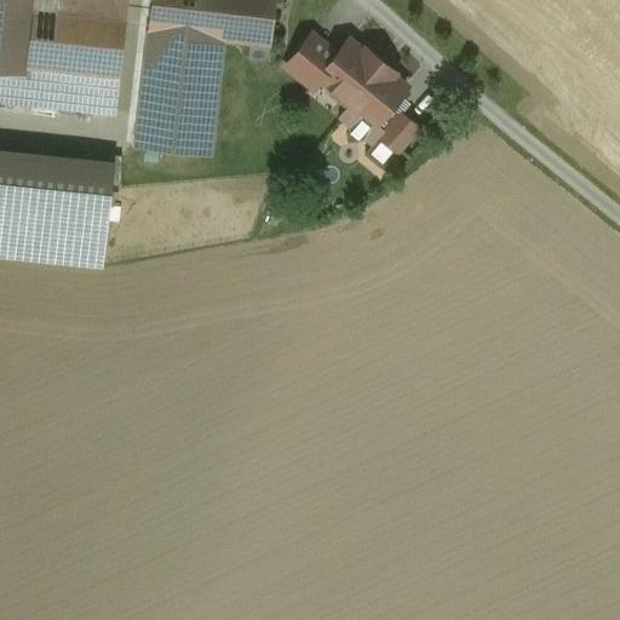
[(34,0),(0,0),(0,98),(115,112),(126,17),(34,6),(34,0)]
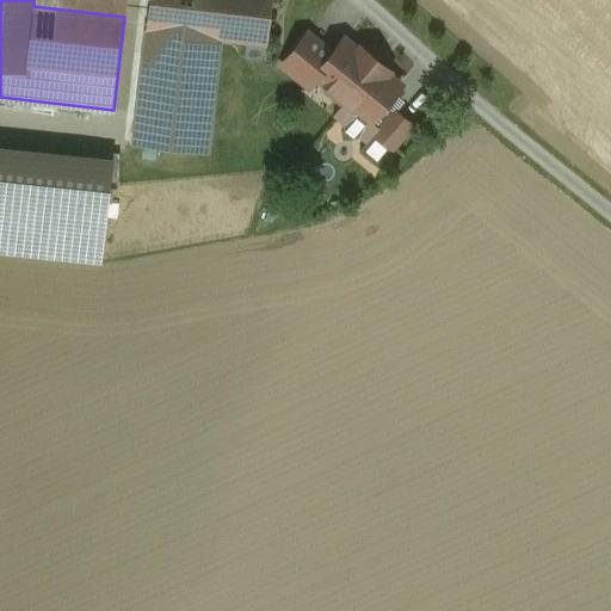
[(148,0),(144,30),(218,39),(265,44),(270,0),(148,0)]
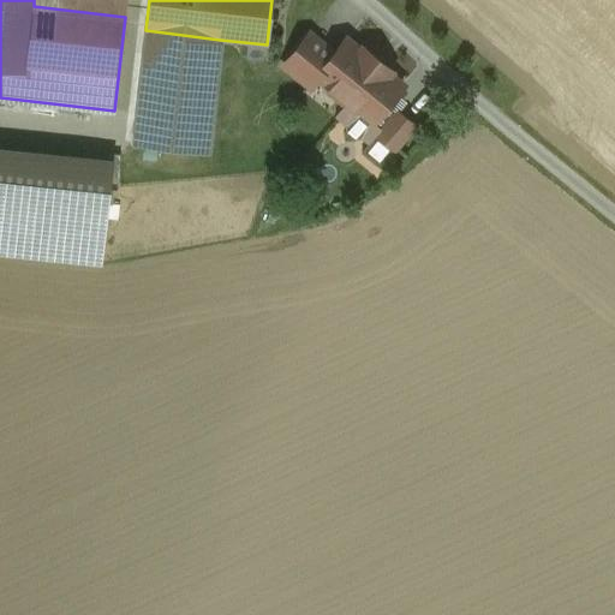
[(220,40),(145,30),(133,143),(208,151),(220,40)]
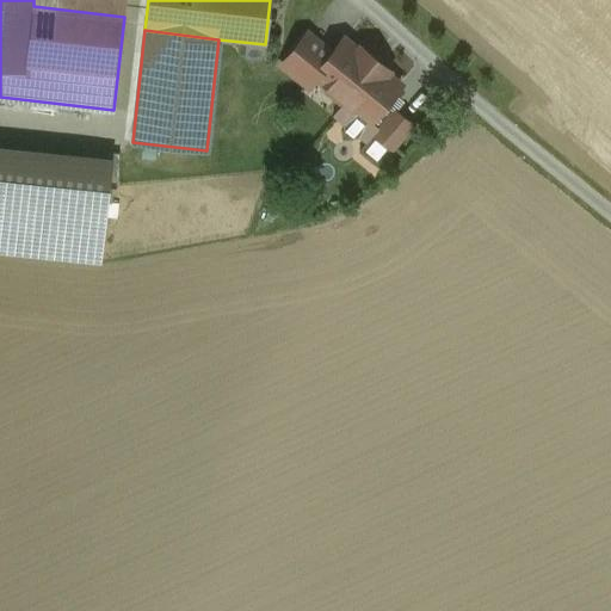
[(314,75),(333,53),(309,32),(282,66),(308,86),(315,78),(314,75)]
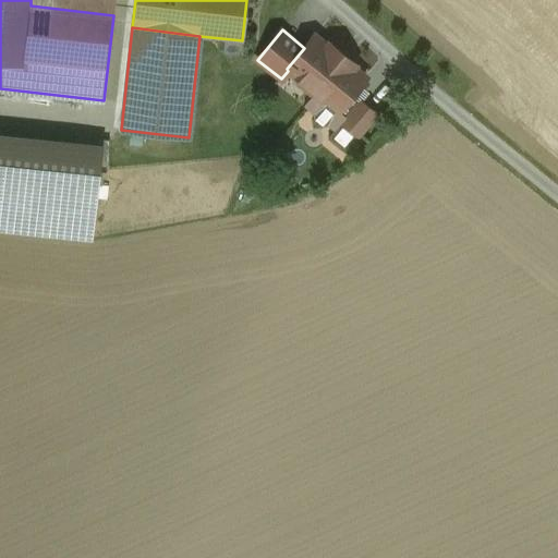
[(326,46),(314,36),(304,48),(287,69),(288,71),(298,79),(295,83),(314,98),(317,94),(338,111),(365,77),(353,68),(355,65),(328,43),(326,46)]
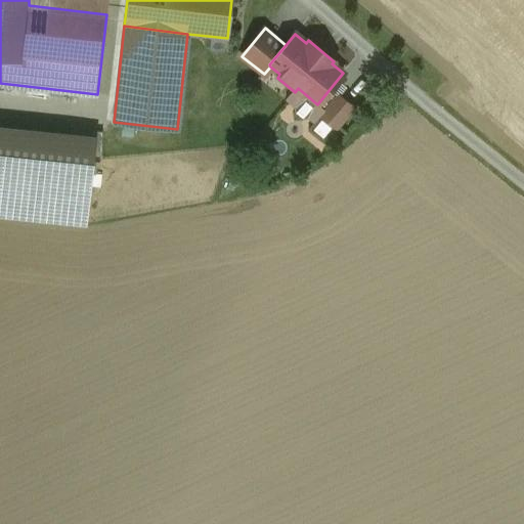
[(353,108),(337,94),(320,114),(337,127),(353,108)]
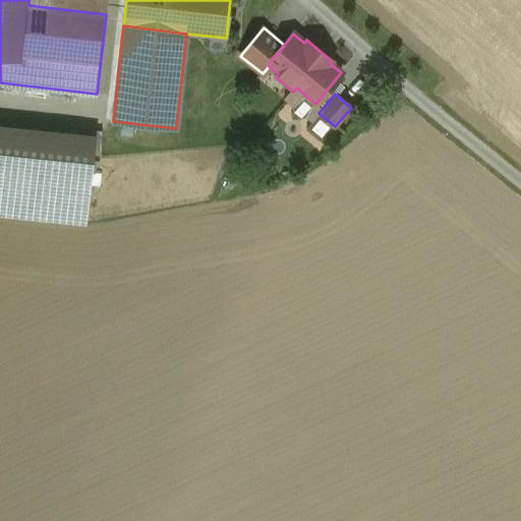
[(96,136),(0,125),(0,217),(85,226),(96,136)]
